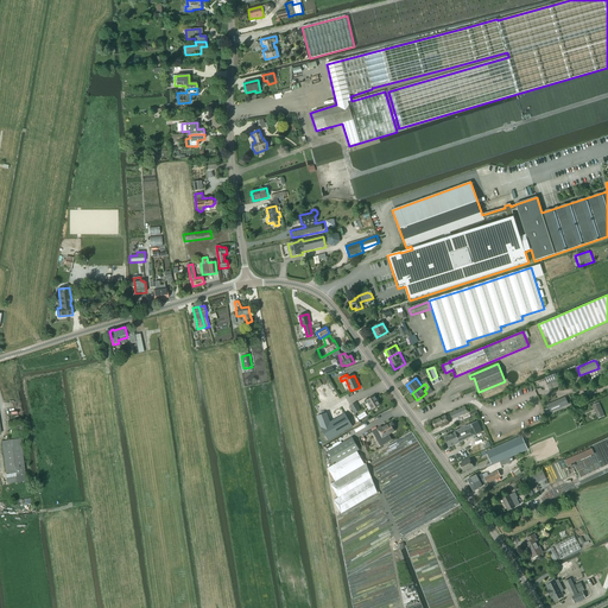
[(372,410),(380,405),(375,396),(367,401),(372,410)]
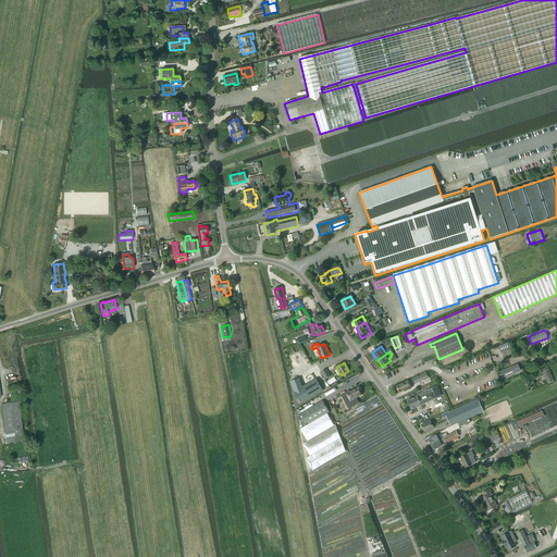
[(505,378),(521,371),(518,363),(502,371),(505,378)]
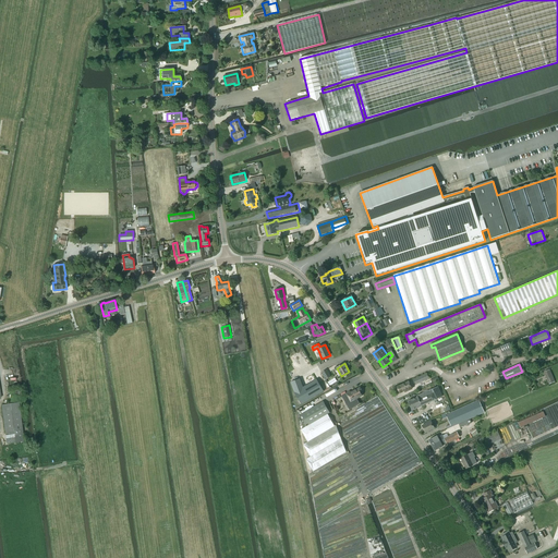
[(326,379),(331,376),(327,370),(322,373),(326,379)]
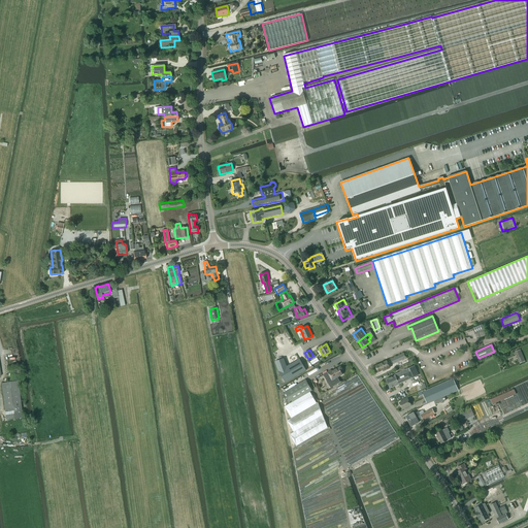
[(520,350),(515,352),(520,364),(525,361),(520,350)]
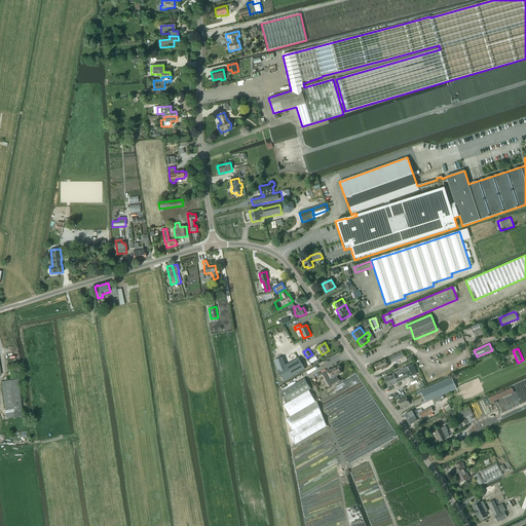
[(391,363),(401,359),(404,357),(403,352),(390,358),(391,363)]
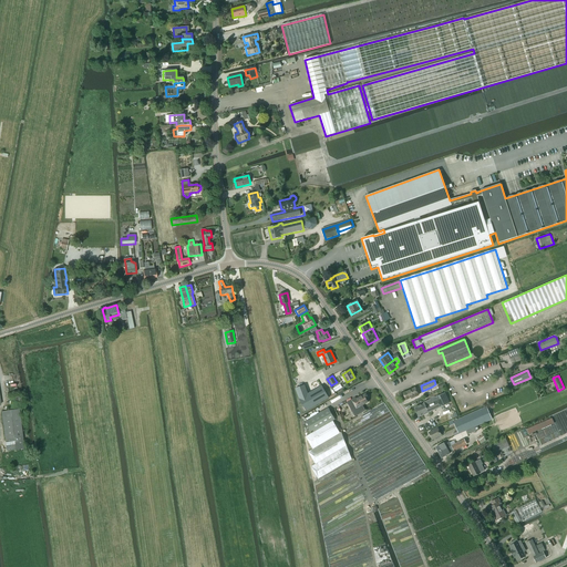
[(296,389),(298,394),(299,399),(306,411),(329,398),(321,385),(308,393),(305,385),(296,389)]
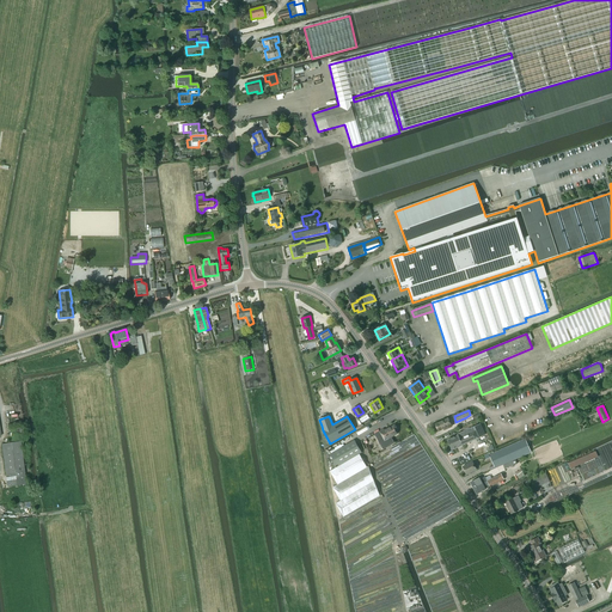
[(444,430),(448,428),(447,427),(451,424),(448,418),(435,424),(439,432),(444,429),(444,430)]
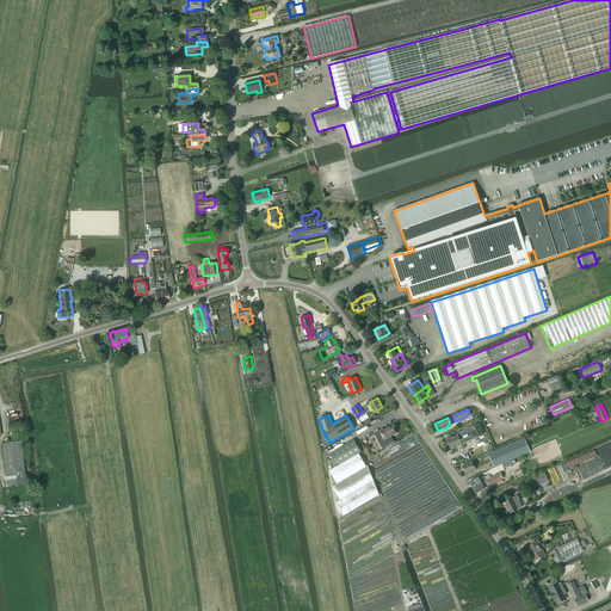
[(378,431),(374,433),(383,449),(394,443),(390,437),(396,433),(395,430),(397,429),(395,424),(384,430),(383,429),(378,431)]
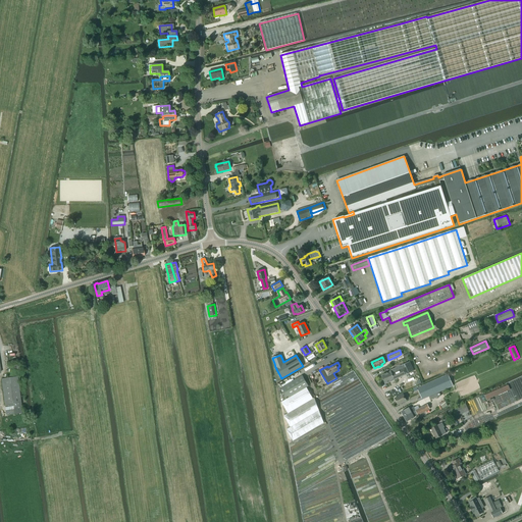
[(404,364),(390,370),(390,371),(381,375),(385,384),(408,374),(404,364)]
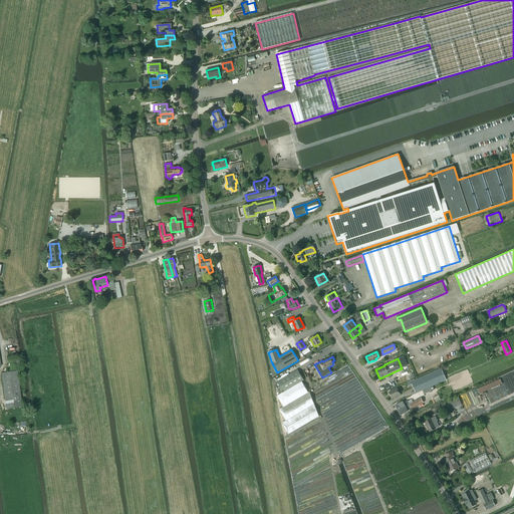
[(412,396),(446,380),(441,369),(411,382),(411,381),(411,380),(407,382),(408,387),(412,384),(415,391),(411,393),(412,396)]
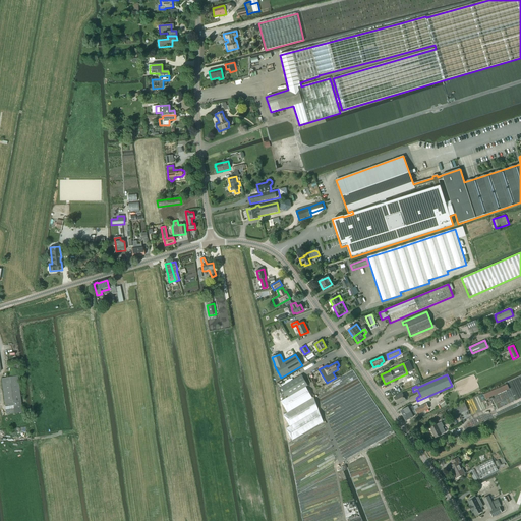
[(312,398),(306,387),(307,386),(301,375),(282,387),(285,398),(286,399),(281,401),(287,413),(283,415),(290,426),(286,428),(292,441),(324,422),(313,398),(312,398)]
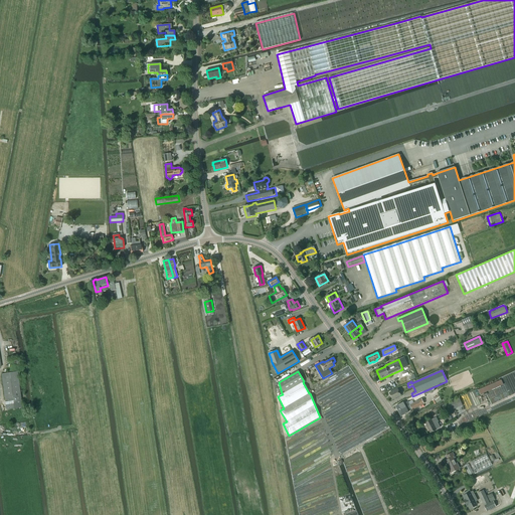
[(17,372),(1,374),(5,399),(5,403),(6,409),(22,407),(21,401),(21,397),(17,372)]
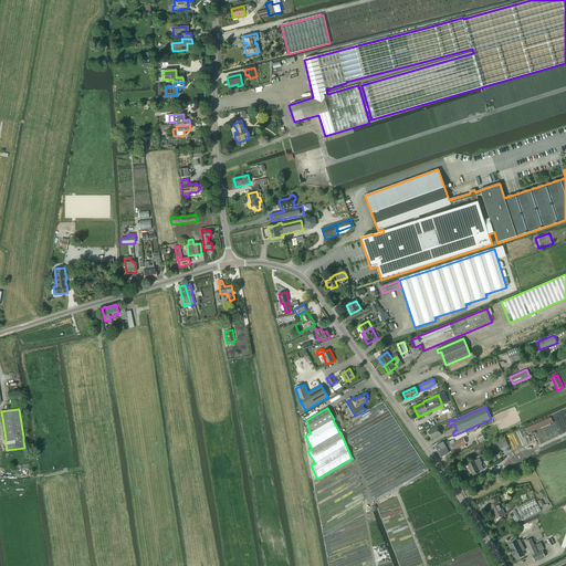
[(527,433),(553,422),(551,418),(525,429),(527,433)]
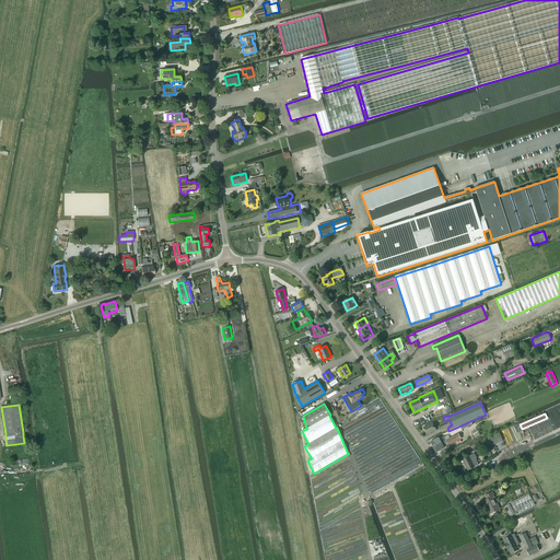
[(462,430),(463,430),(474,424),(471,421),(461,426),(461,427),(462,430)]
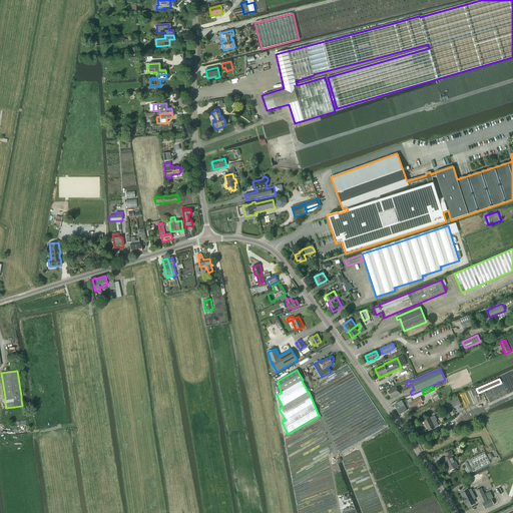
[(396,387),(388,392),(391,398),(400,394),(396,387)]
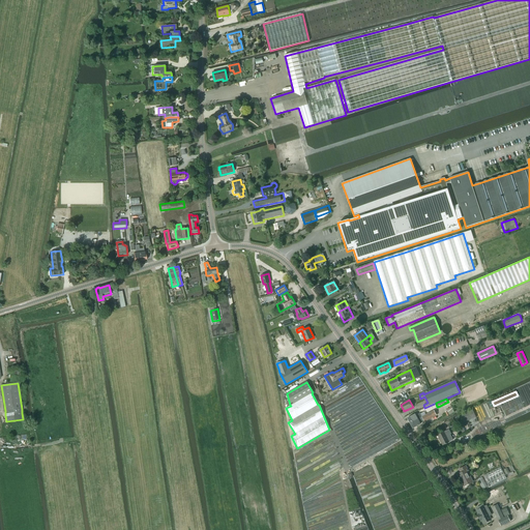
[(436,404),(424,409),(427,413),(438,409),(437,407),(436,404)]
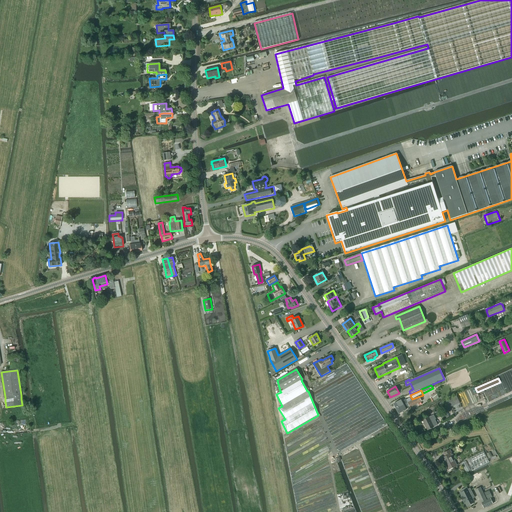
[(436,394),(431,396),(432,397),(430,399),(432,401),(432,402),(439,398),(437,394),(436,394)]
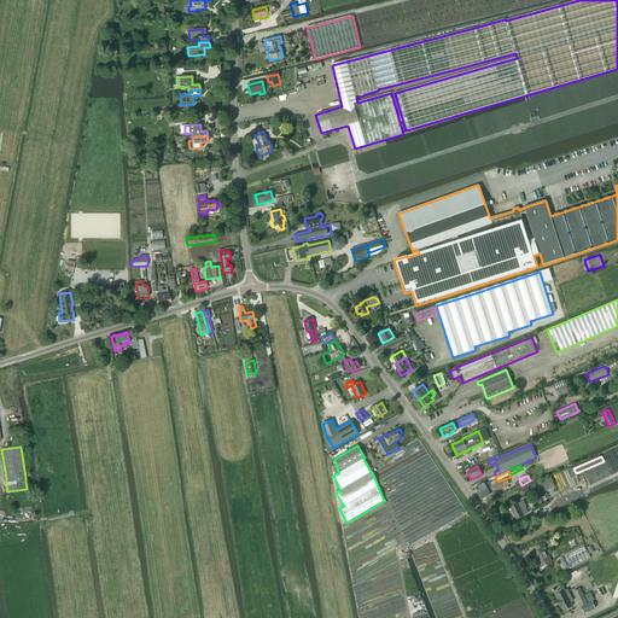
[(540,494),(555,487),(551,477),(536,484),(540,494)]
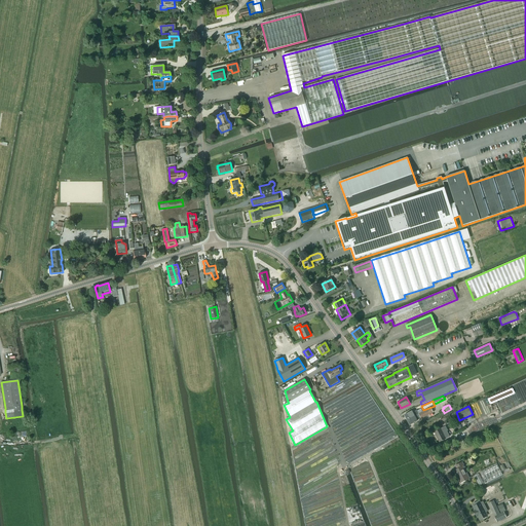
[(418,414),(407,420),(410,424),(417,420),(417,419),(420,417),(421,419),(434,413),(430,408),(418,414)]
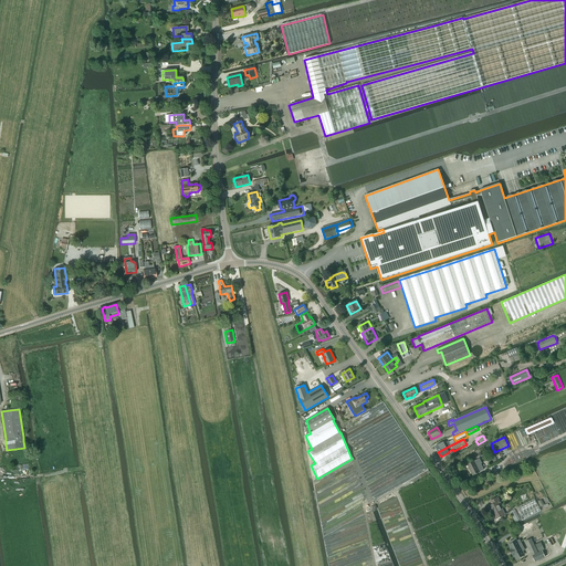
[(443,442),(436,447),(438,452),(450,446),(449,442),(444,444),(443,442)]
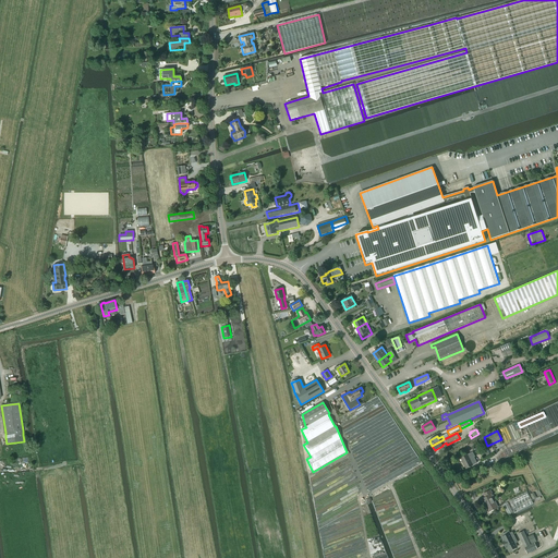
[(466,469),(473,465),(470,459),(471,459),(469,455),(461,459),(466,469)]
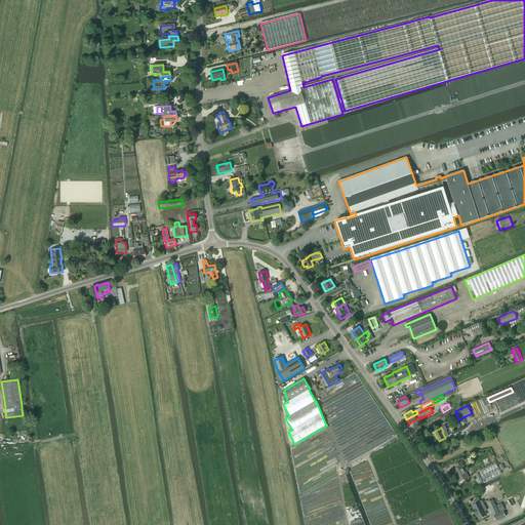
[(459,482),(469,478),(466,472),(467,471),(461,461),(455,465),(456,469),(453,470),(459,482)]
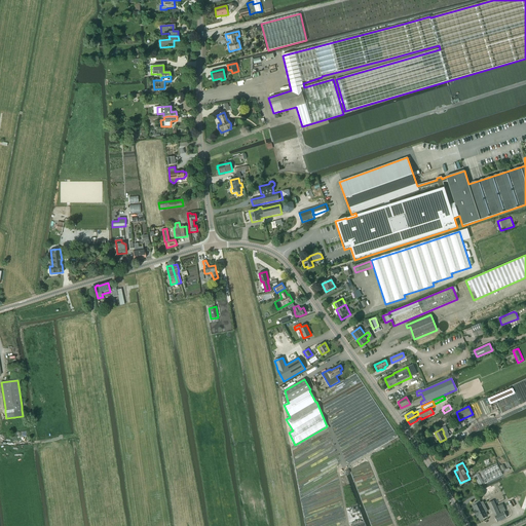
[(485,484),(502,475),(500,471),(496,463),(481,472),(484,478),(483,479),(485,484)]
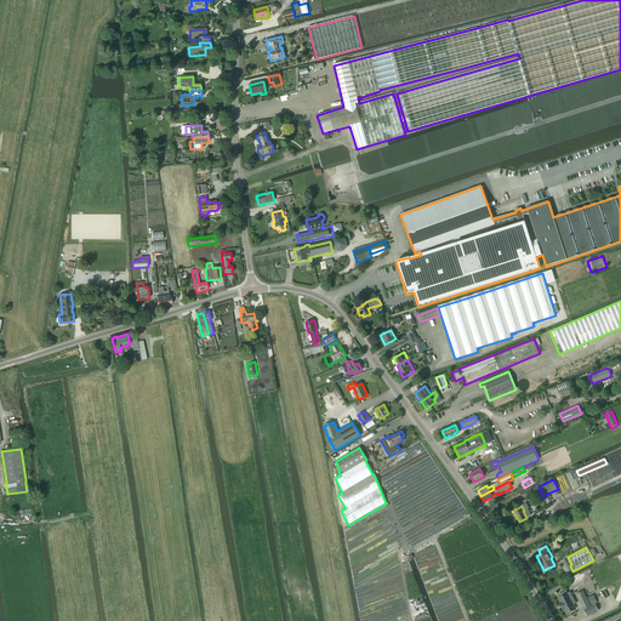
[(565,573),(570,570),(565,559),(559,562),(565,573)]
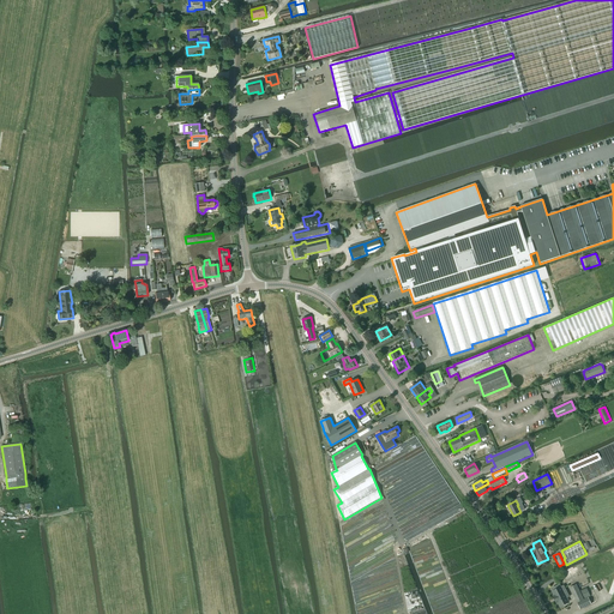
[(565,606),(567,605),(567,602),(569,602),(567,599),(570,597),(564,585),(561,587),(560,584),(552,588),(553,591),(552,591),(554,595),(553,596),(557,603),(558,602),(560,607),(564,605),(565,606)]
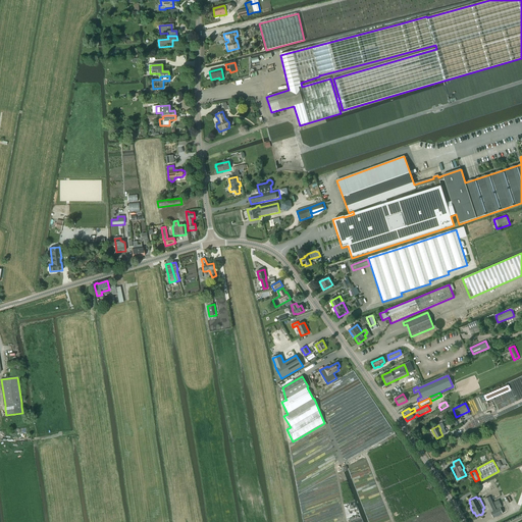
[(496,510),(489,497),(484,500),(490,513),(491,512),(493,518),(503,514),(501,508),(496,510)]
